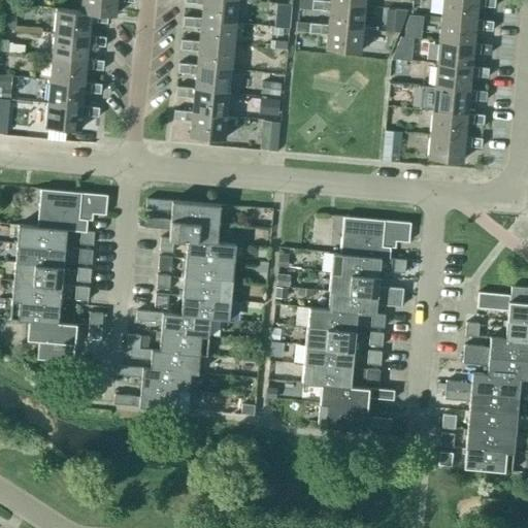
[(133,0),(80,0),(80,11),(107,14),(114,15),(116,1),(133,2),(133,0)]
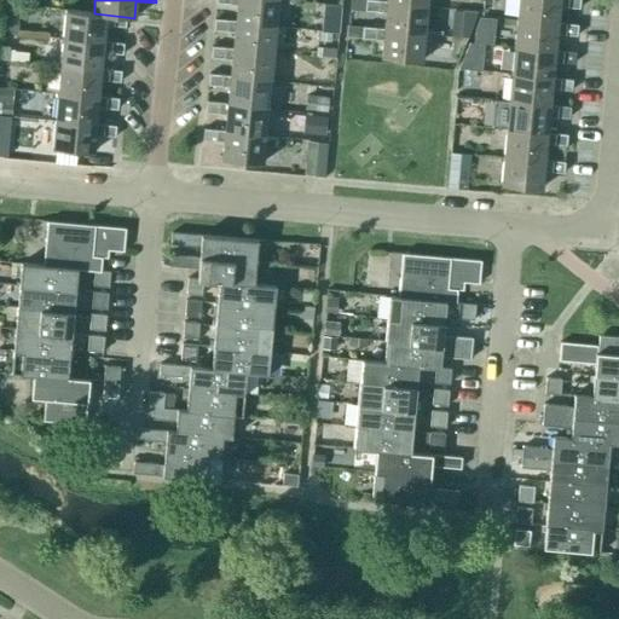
[(215,0),(215,4),(236,5),(235,21),(235,22),(276,25),(277,0),(215,0)]
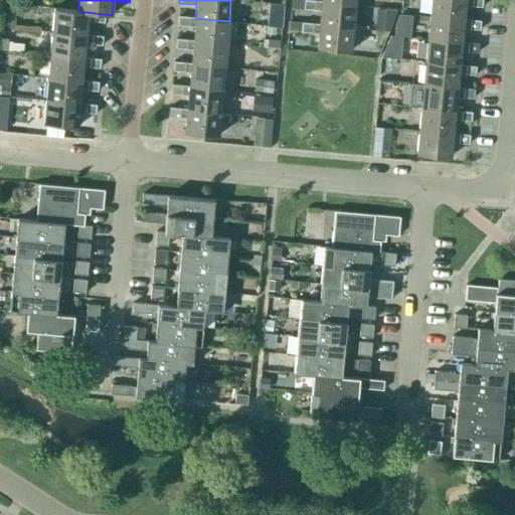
[(321,2),(321,1),(310,0),(304,0),(303,9),(320,11),(319,24),(352,28),(355,5),(321,2)]
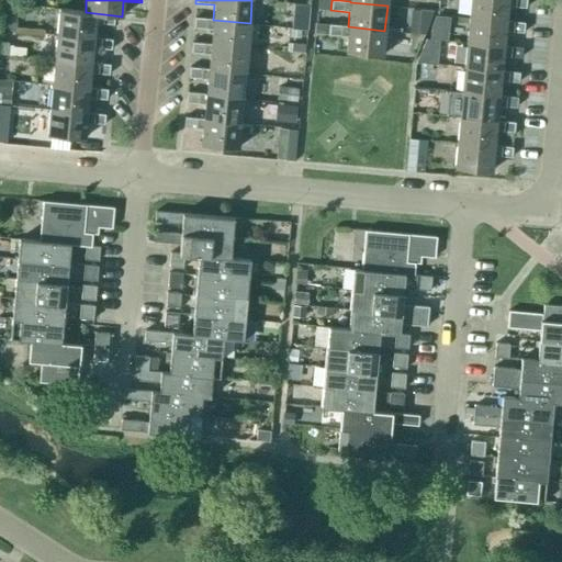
[(506,21),(507,7),(526,8),(526,0),(470,0),(469,18),(506,21)]
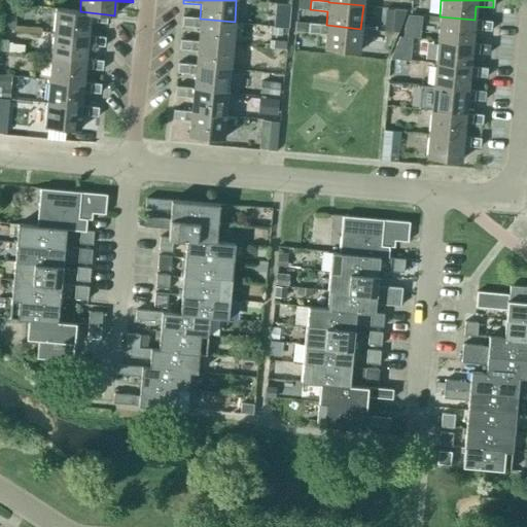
[(80,11),(56,8),(53,33),(88,36),(88,35),(89,22),(106,24),(107,14),(80,11)]
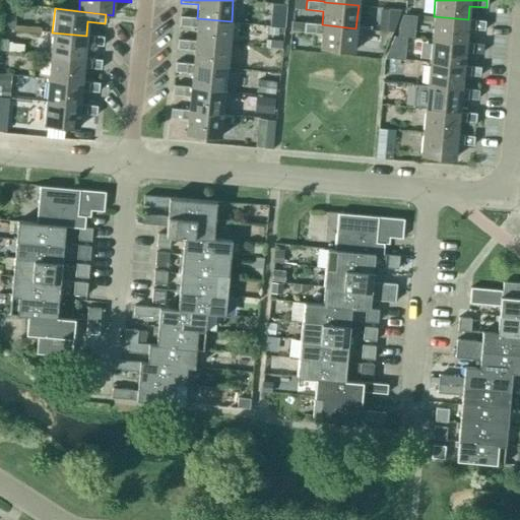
[(378,25),(378,31),(393,33),(401,10),(379,8),(378,25)]
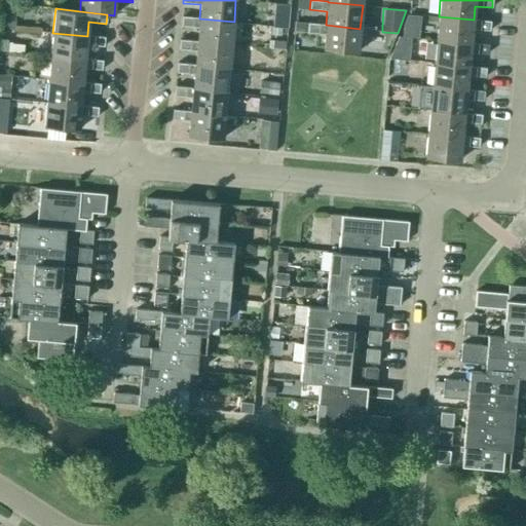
[(1,13),(0,28),(14,28),(15,14),(1,13)]
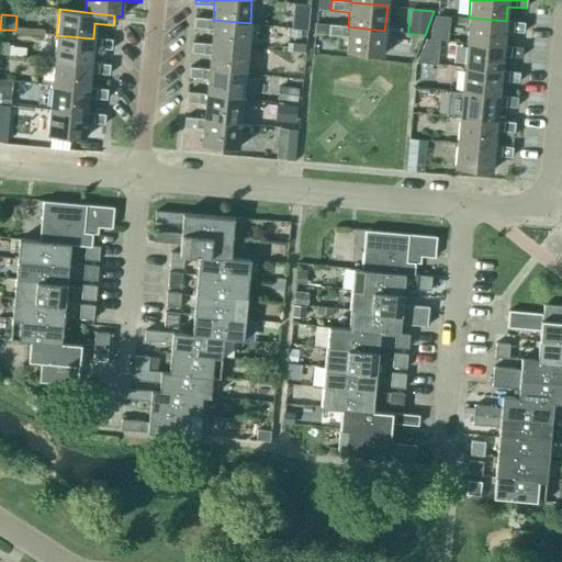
[(434,20),(430,25),(448,26),(449,17),(435,15),(434,20)]
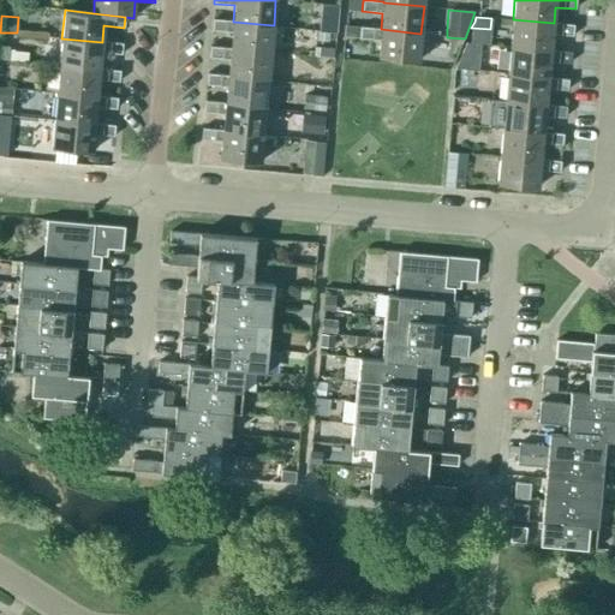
[(233,22),(233,21),(213,19),(212,30),(232,33),(231,48),(231,49),(270,53),(274,25),(233,22)]
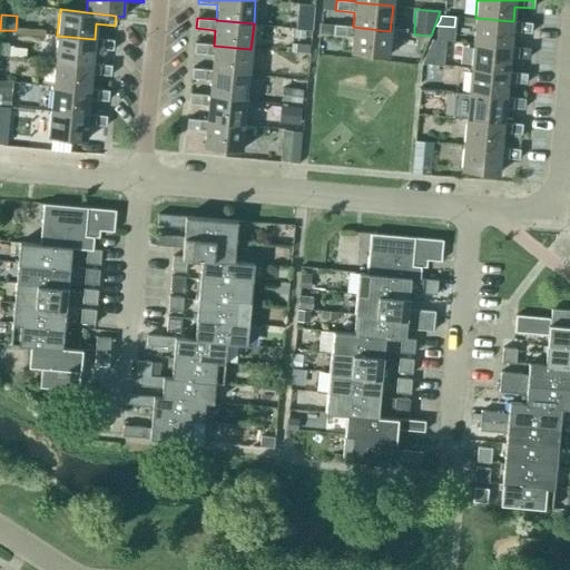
[(531,22),(513,21),(475,18),(473,43),(510,47),(511,47),(512,31),(531,33),(531,22)]
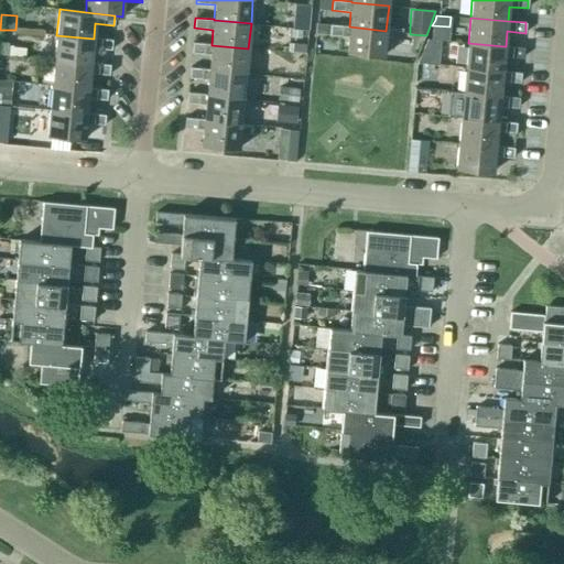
[(293,20),(292,29),(308,30),(310,21),(293,20)]
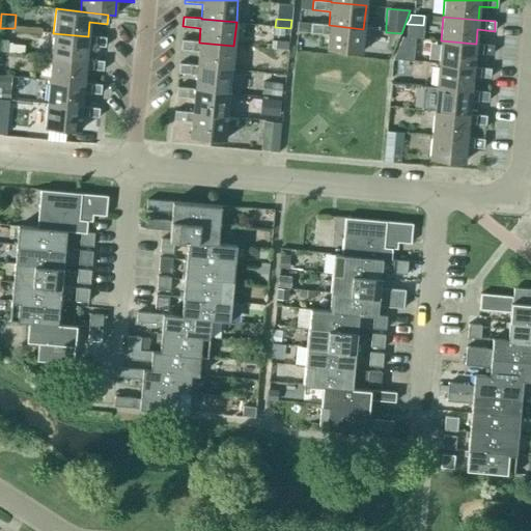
[(310,33),(311,23),(299,22),(298,31),(310,33)]
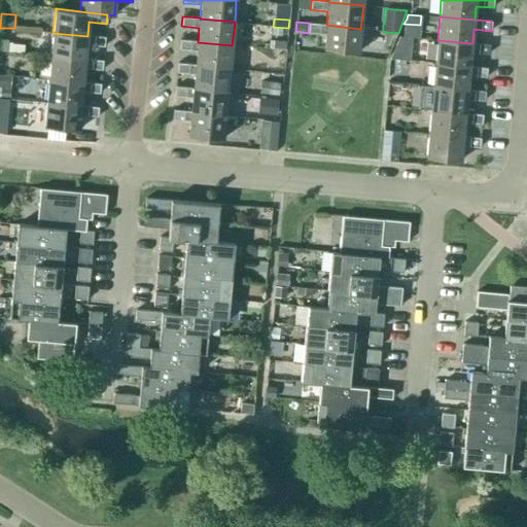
[(326,25),(309,23),(308,33),(325,34),(324,48),(358,53),(360,29),(326,25)]
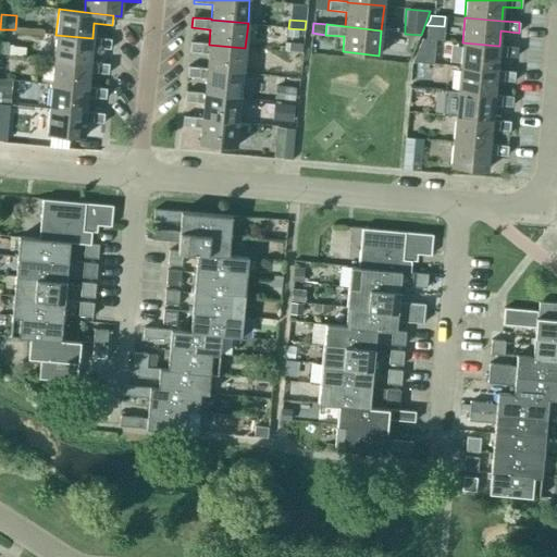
[(111,39),(93,37),(93,38),(56,35),(53,59),(90,63),(90,62),(91,48),(110,49),(111,39)]
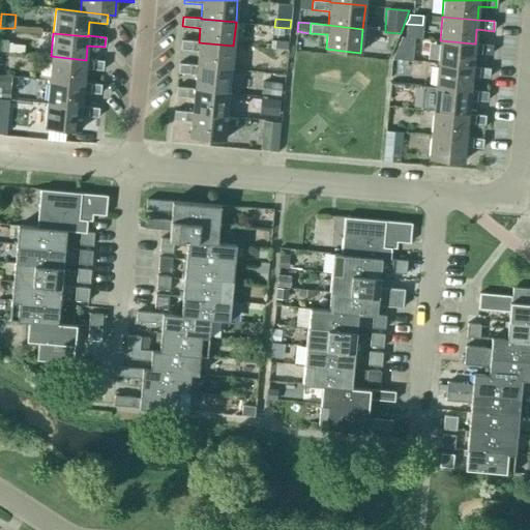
[(401,37),(396,49),(406,50),(413,50),(414,38),(401,37)]
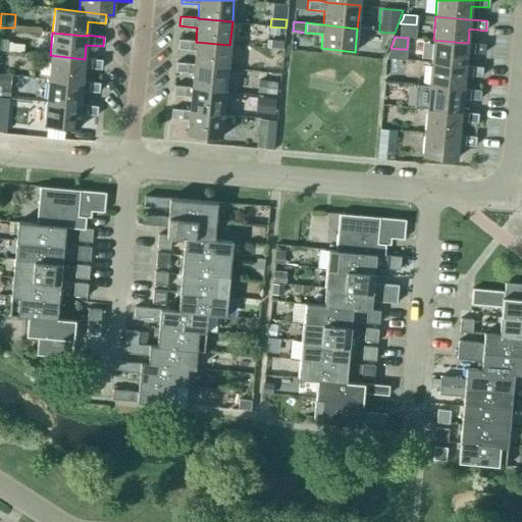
[(196,42),(196,41),(178,39),(177,49),(195,50),(194,64),(227,68),(229,45),(196,42)]
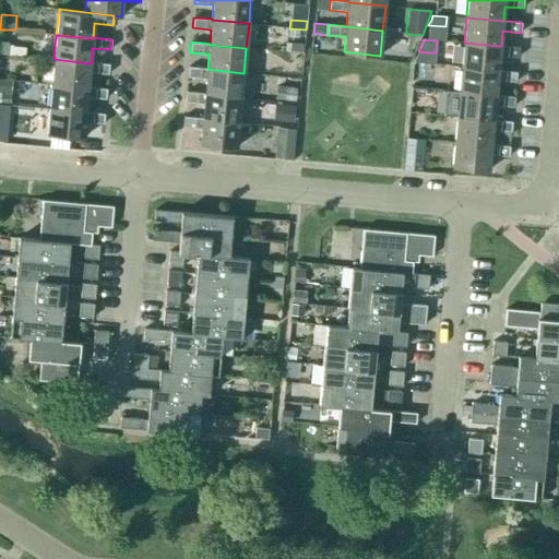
[(519,47),(501,46),(500,46),(464,43),(462,67),(498,71),(498,70),(500,56),(518,58),(519,47)]
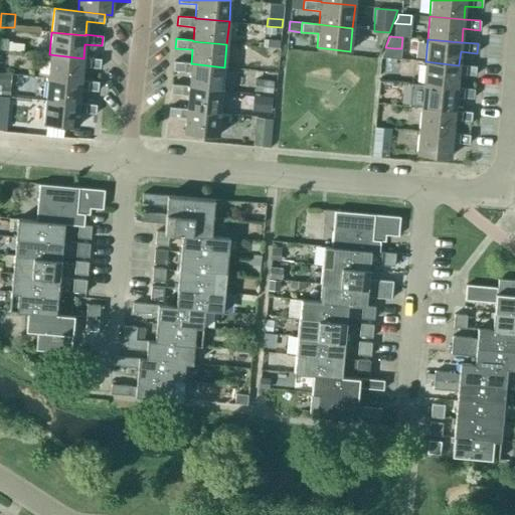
[(101,59),(83,57),(83,58),(49,54),(47,77),(81,80),(82,66),(100,68),(101,59)]
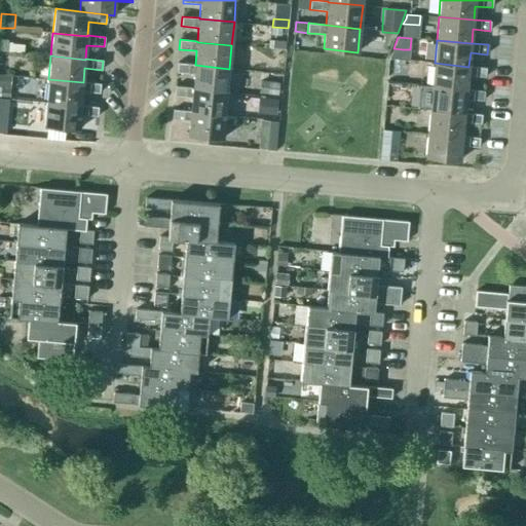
[(195,65),(178,63),(177,72),(194,74),(193,87),(192,88),(227,91),(229,69),(195,65)]
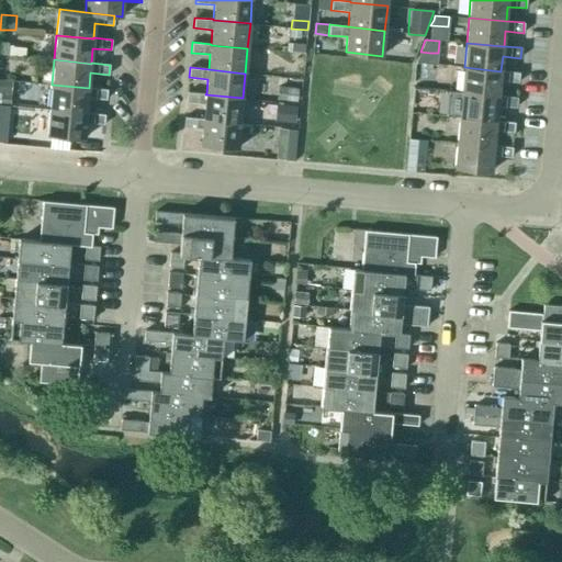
[(519,72),(501,70),(501,71),(464,67),(462,92),(498,96),(499,81),(518,82),(519,72)]
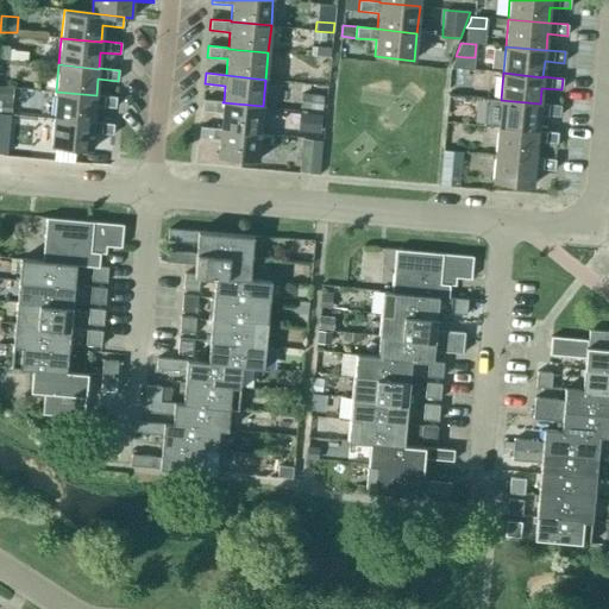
[(0,100),(12,102),(13,87),(0,85),(0,100)]
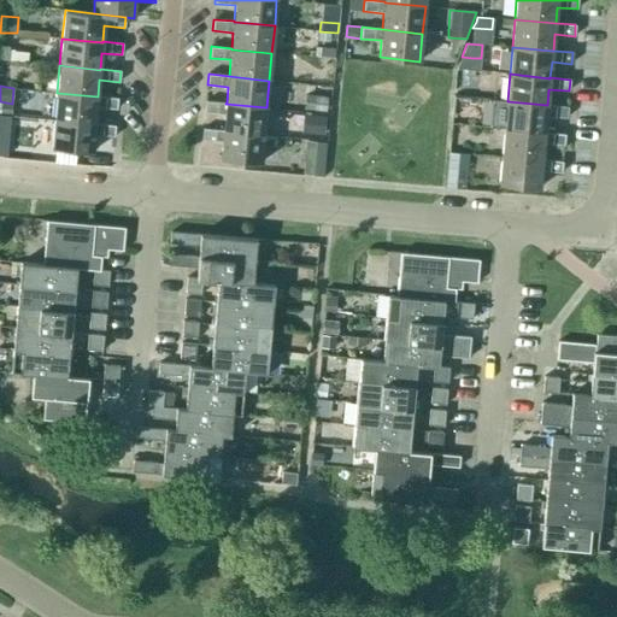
[(118,98),(98,97),(57,93),(54,121),(95,124),(95,123),(97,107),(117,110),(118,98)]
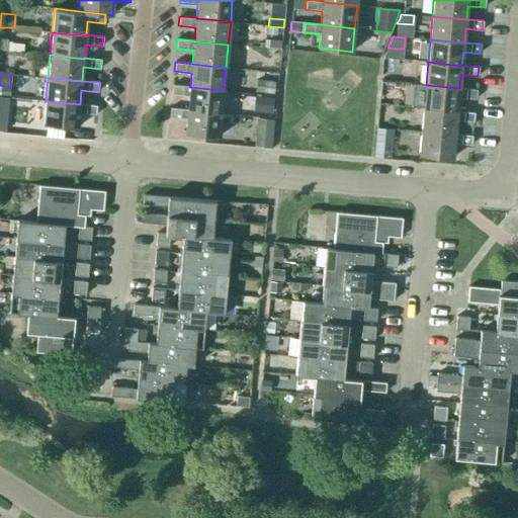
[(273,95),(275,81),(264,80),(262,93),(273,95)]
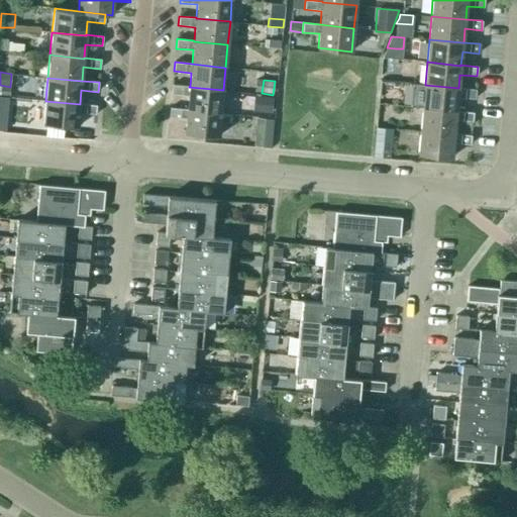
[(425,85),(412,83),(410,107),(423,108),(456,111),(457,97),(475,99),(476,90),(458,88),(425,85)]
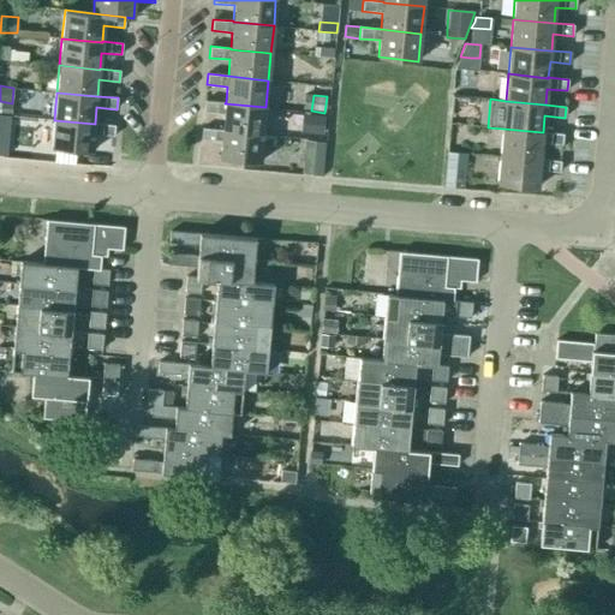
[(225,103),(226,102),(206,101),(204,112),(225,114),(222,130),(222,131),(263,135),(266,107),(225,103)]
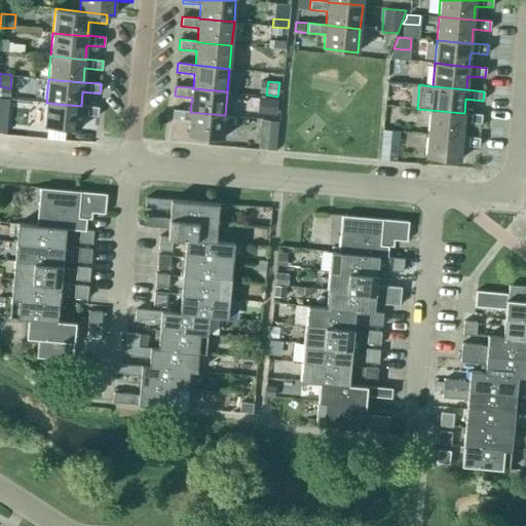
[(265,98),(263,114),(276,115),(277,99),(265,98)]
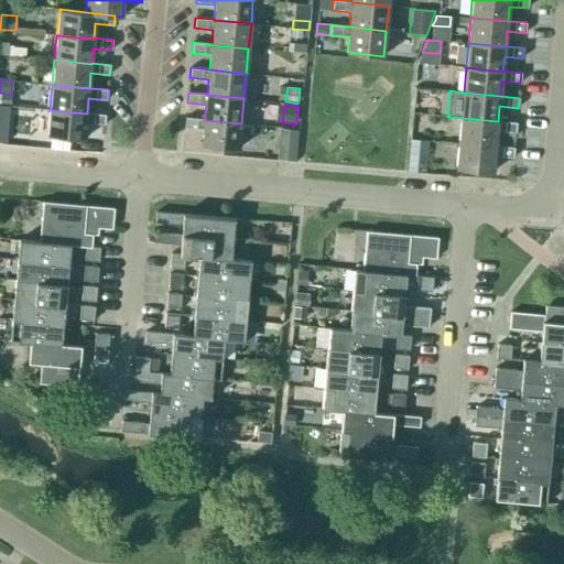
[(106,115),(87,112),(87,114),(50,110),(47,136),(84,139),(86,123),(105,125),(106,115)]
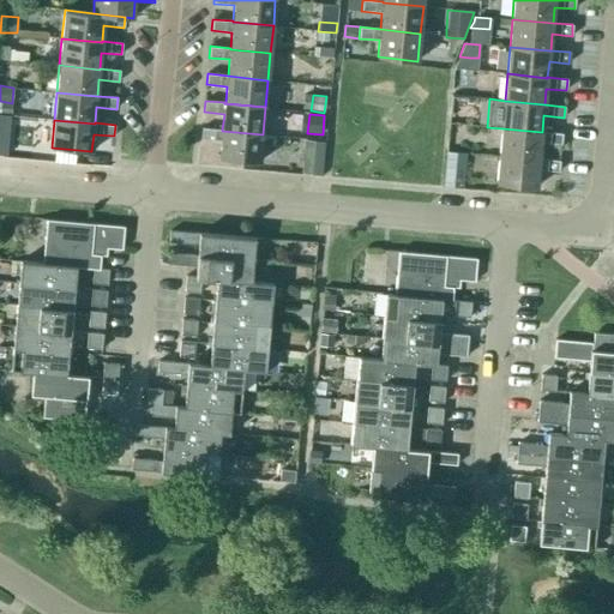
[(222,131),(222,130),(202,127),(200,139),(221,142),(220,158),(259,162),(263,134),(222,131)]
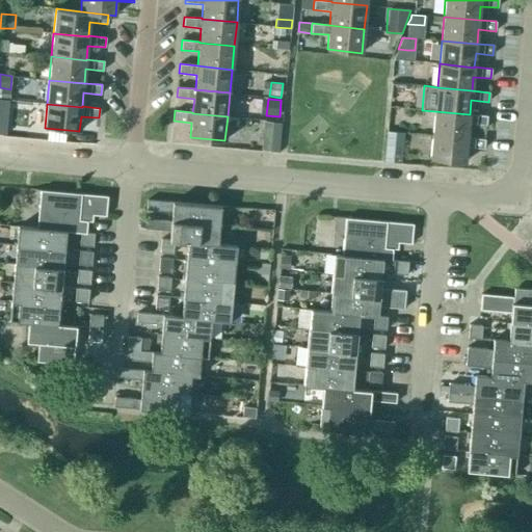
[(487,115),(470,114),(435,111),(433,135),(468,138),(468,137),(469,124),(486,126),(487,115)]
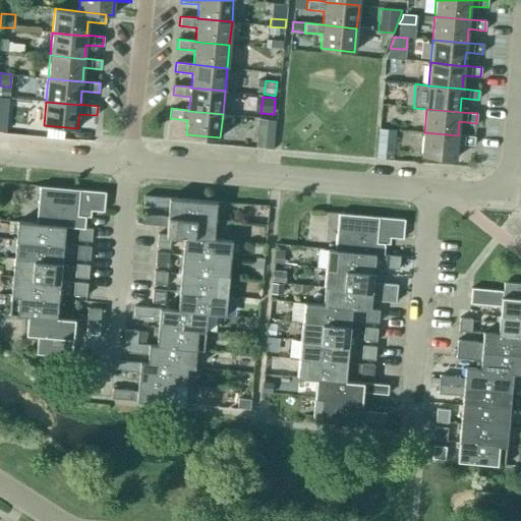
[(31,130),(32,120),(19,119),(18,129),(31,130)]
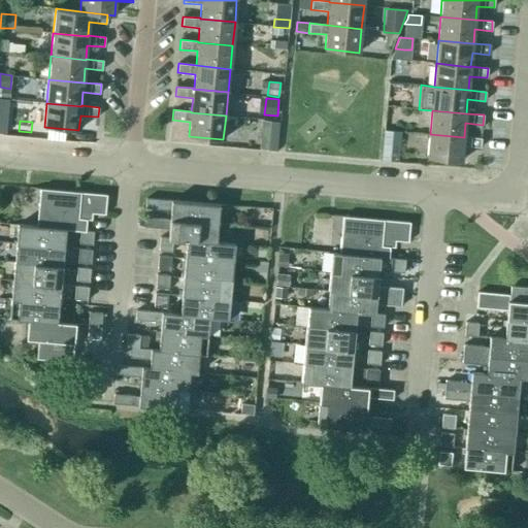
[(262,121),(261,132),(277,133),(278,122),(262,121)]
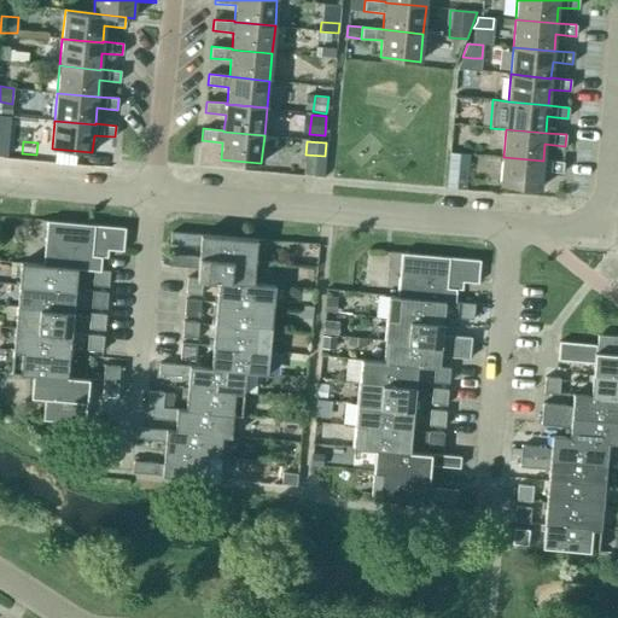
[(449,152),(448,169),(467,170),(468,155),(449,152)]
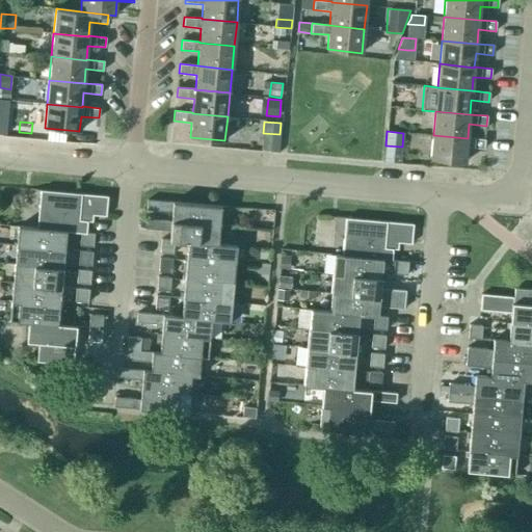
[(485,139),(468,137),(468,138),(433,135),(431,159),(466,162),(467,148),(484,149),(485,139)]
